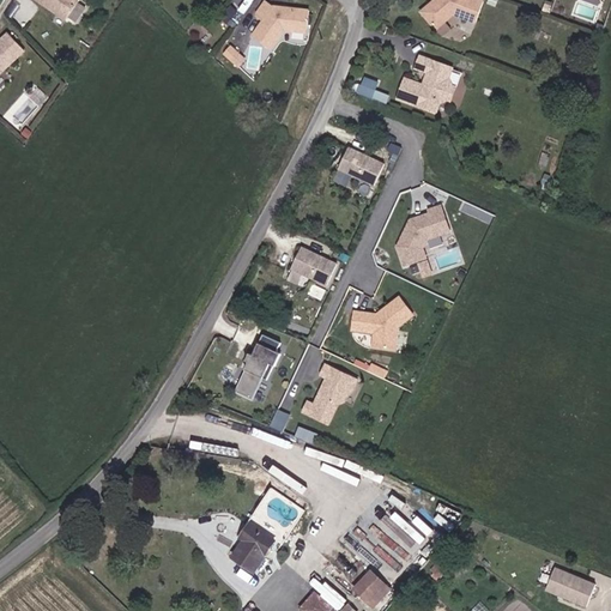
[(36,0),(64,18),(76,0),(36,0)]
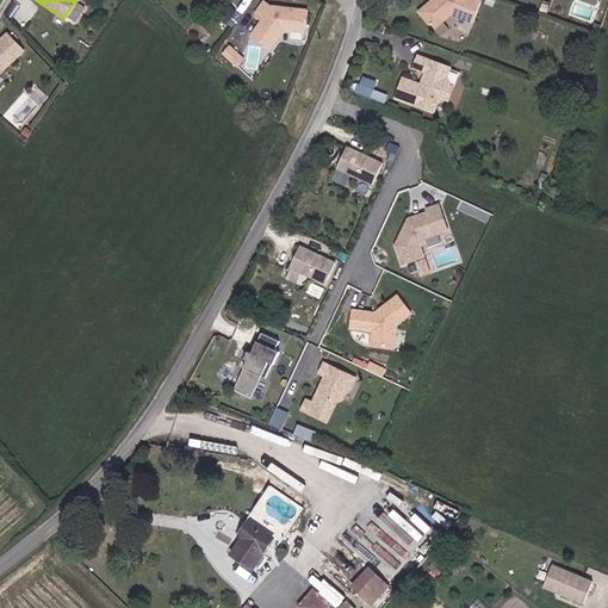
[(267,50),(283,26),(285,23),(305,23),(304,4),(267,5),(259,0),(250,13),(259,18),(246,35),(267,50)]
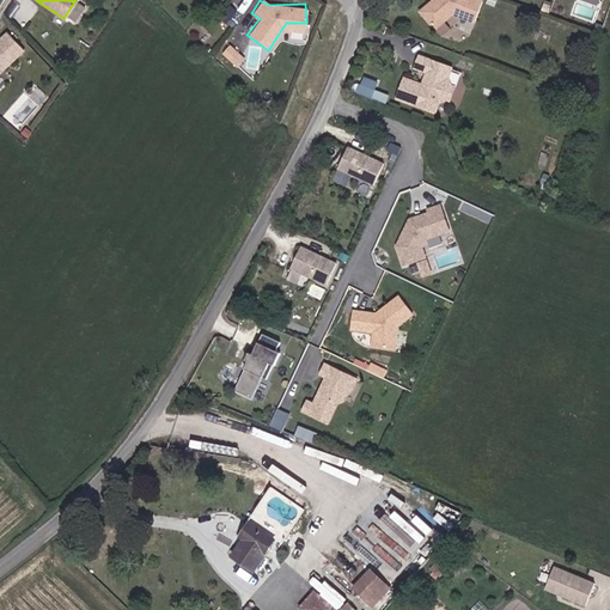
[(432,0),(420,10),(432,25),(449,11),(453,13),(475,20),(482,0),(432,0)]
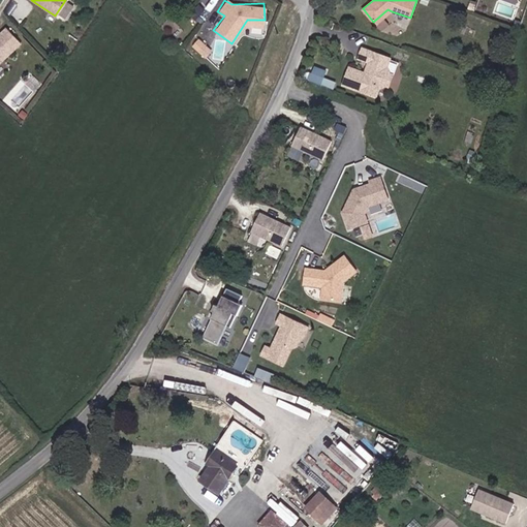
[(190,19),(200,9),(195,3),(185,12),(190,19)]
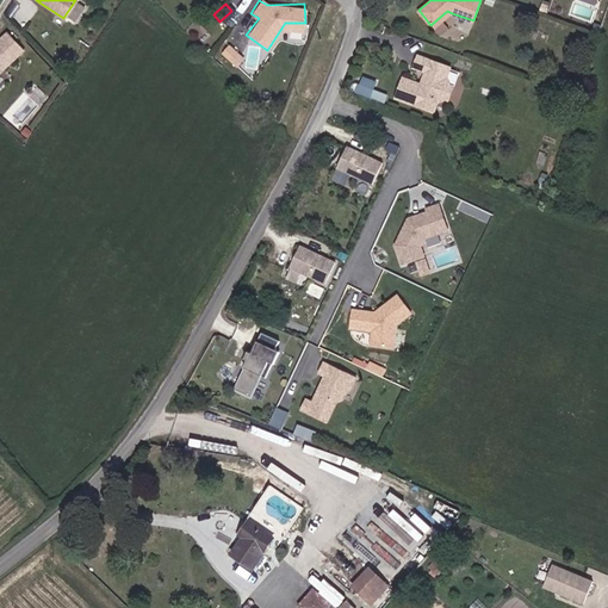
[(452,13),(447,11),(430,25),(433,28),(452,13)]
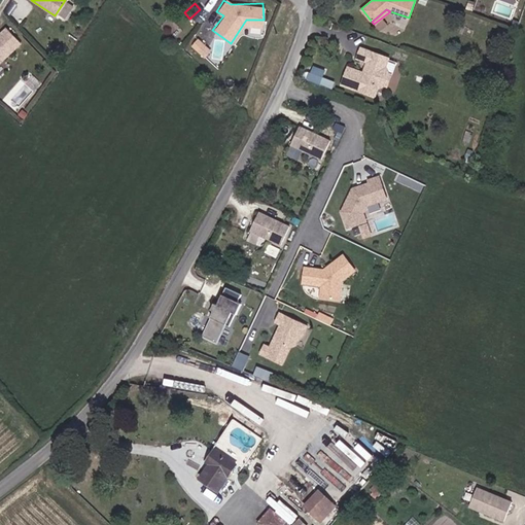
[(0,57),(18,41),(4,26),(0,29),(0,57)]
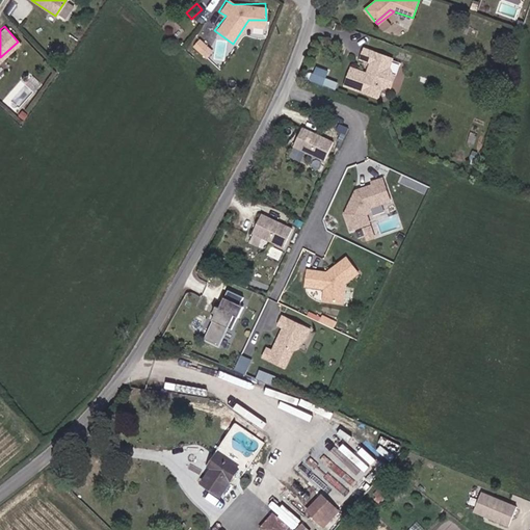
[(207,51),(197,42),(192,47),(202,56),(207,51)]
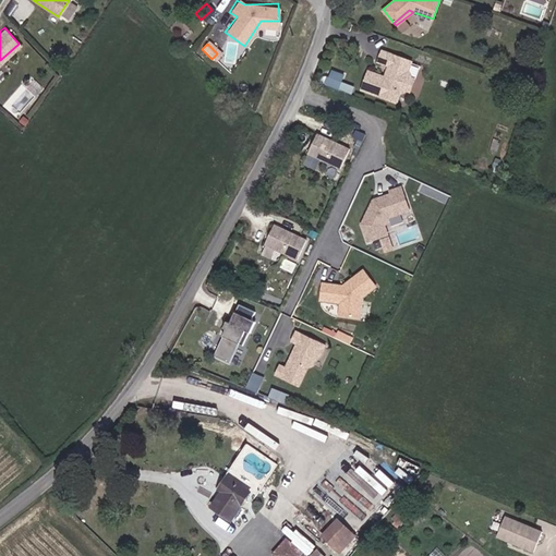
[(375,74),(369,77),(355,73),(350,89),(388,104),(390,98),(402,91),(406,80),(400,72),(405,61),(375,50),(371,63),(374,64),(375,74)]
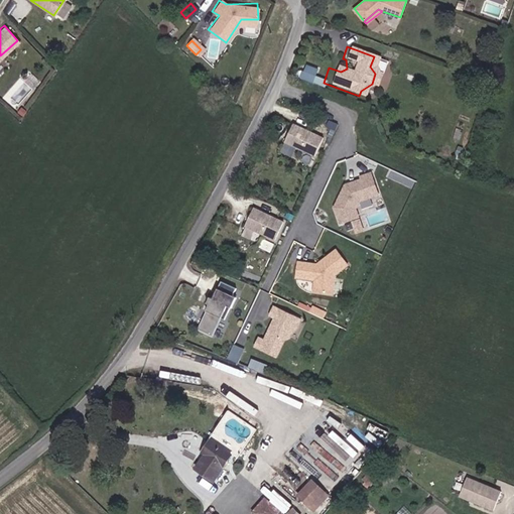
[(313,155),(322,137),(291,123),(283,141),(313,155)]
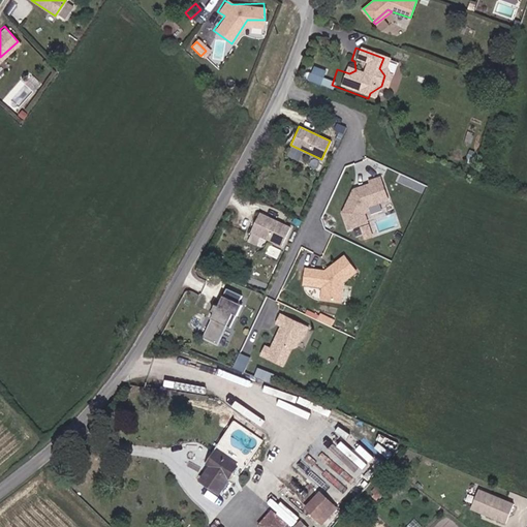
[(368,204),(386,197),(379,176),(370,180),(371,183),(353,188),(354,192),(352,197),(349,196),(343,211),(348,227),(367,220),(364,213),(368,204)]
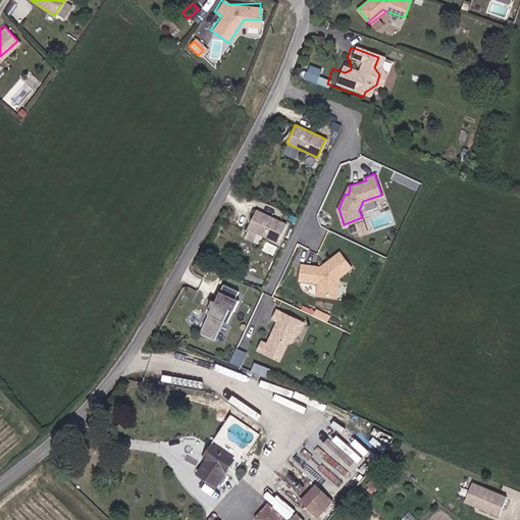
[(287,223),(256,209),(247,227),(277,242),(287,223)]
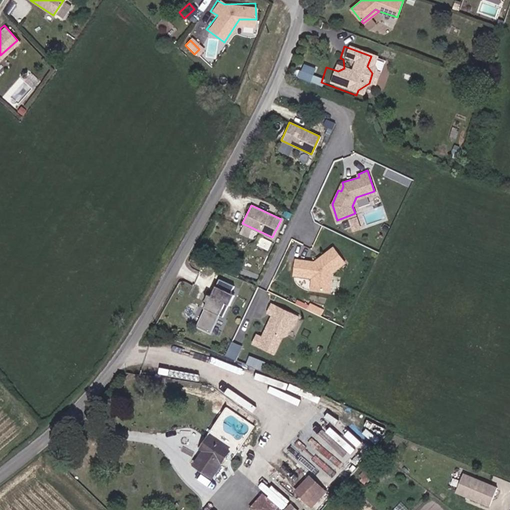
[(332,271),(344,261),(333,246),(322,255),(322,257),(319,259),(318,258),(314,261),(296,258),(294,274),(312,276),(311,288),(329,290),(332,271)]
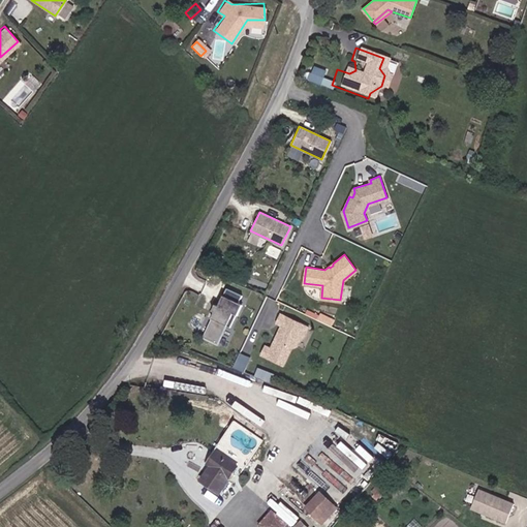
[(218,342),(226,323),(227,324),(234,312),(238,313),(243,303),(239,301),(243,293),(227,286),(219,304),(216,303),(213,309),(215,310),(212,316),(213,317),(205,336),(218,342)]
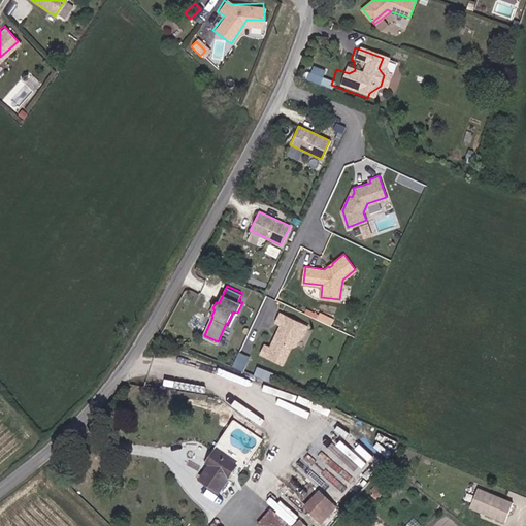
[(283,363),(291,347),(296,344),(299,337),(297,332),(302,323),(281,313),(276,321),(282,324),(276,334),(278,335),(276,338),(274,338),(270,347),(265,344),(261,353),(283,363)]
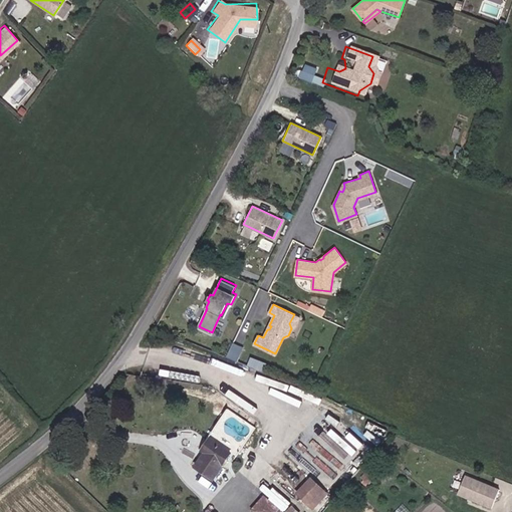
[(296,326),(301,317),(294,314),(289,323),(291,328),(296,326)]
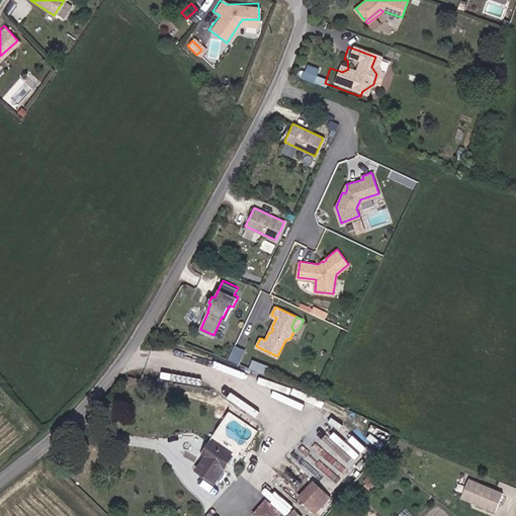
[(208,478),(230,452),(211,438),(192,465),(208,478)]
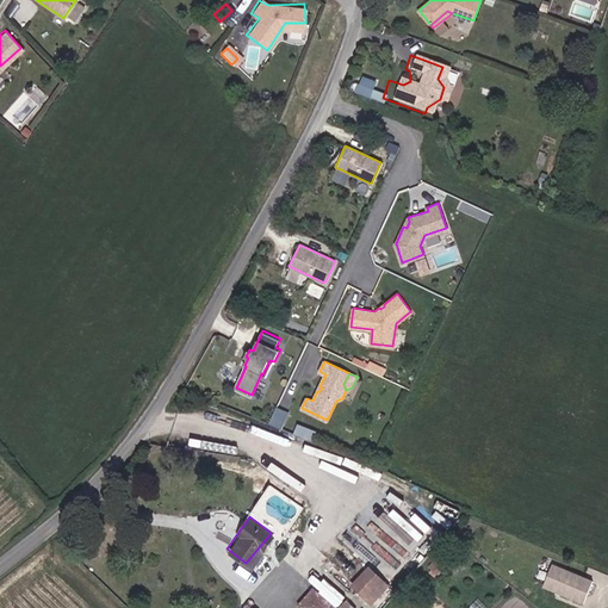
[(448,587),(457,576),(445,568),(436,577),(448,587)]
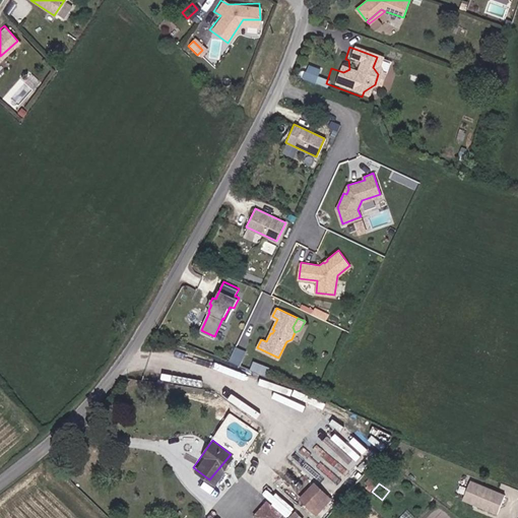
[(502,497),(468,483),(460,502),(494,515),(502,497)]
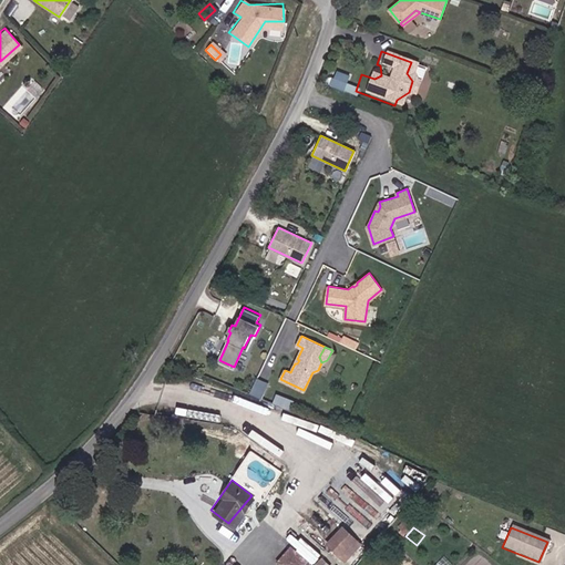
[(316,547),(327,560),(345,543),(335,531),(316,547)]
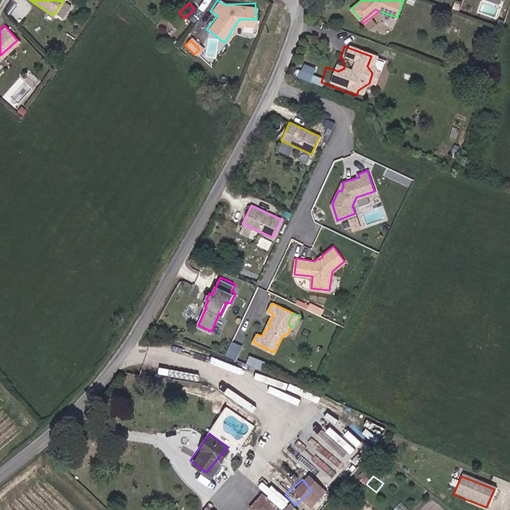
[(317,496),(311,490),(295,505),(298,509),(302,509),(317,496)]
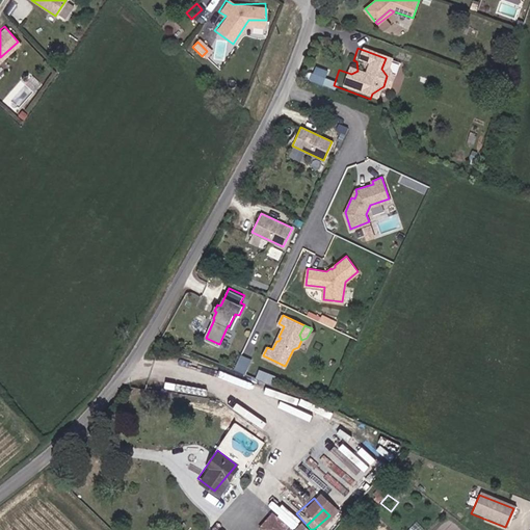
[(274,529),(277,527),(265,512),(250,526),(254,529),(274,529)]
